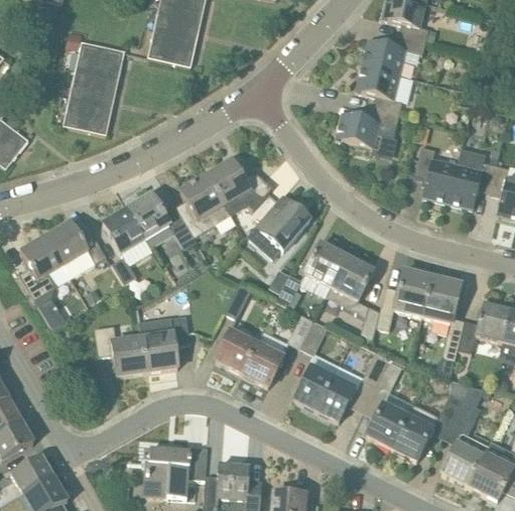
[(23,7),(33,10),(36,1),(33,0),(25,0),(23,7)]
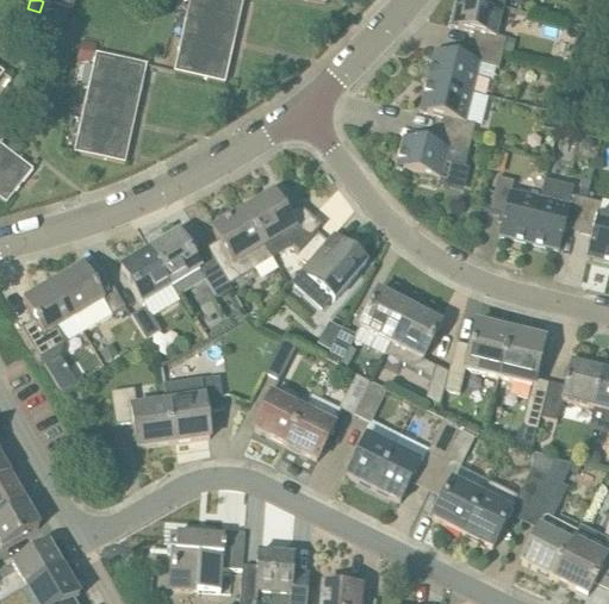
[(188,0),(188,2),(240,13),(242,0),(188,0)]
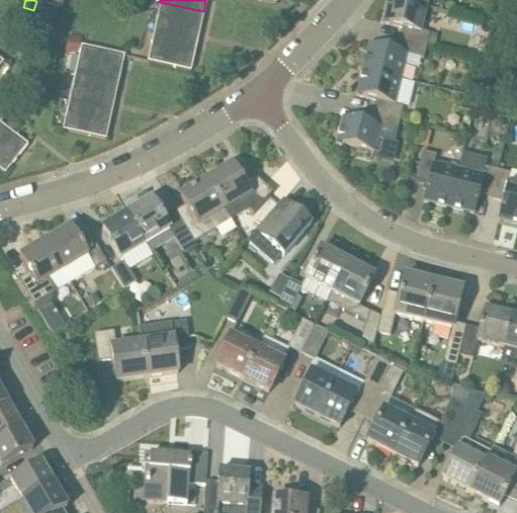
[(422,28),(428,2),(419,0),(389,0),(384,19),(402,23),(399,34),(427,41),(430,30),(422,28)]
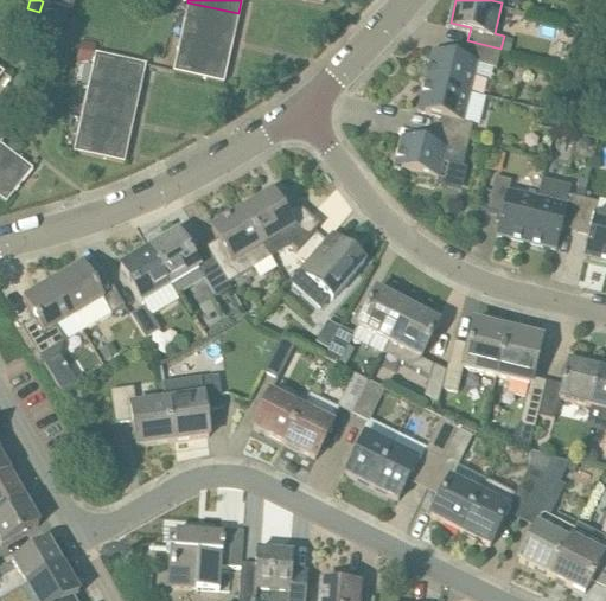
[(231,45),(238,13),(187,2),(180,34),(231,45)]
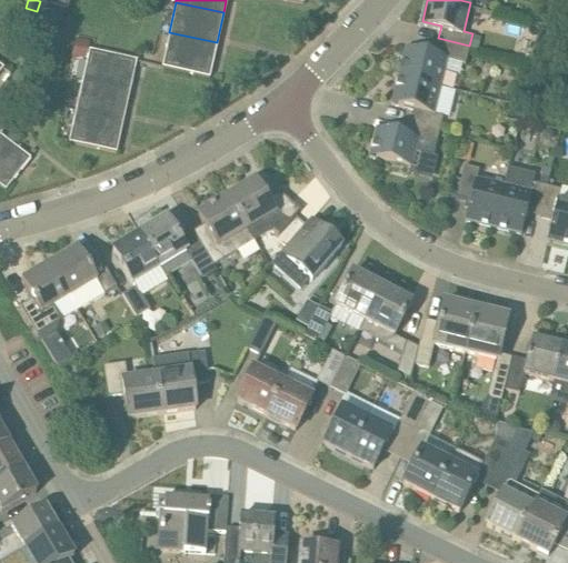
[(210,73),(217,42),(169,32),(162,63),(210,73)]
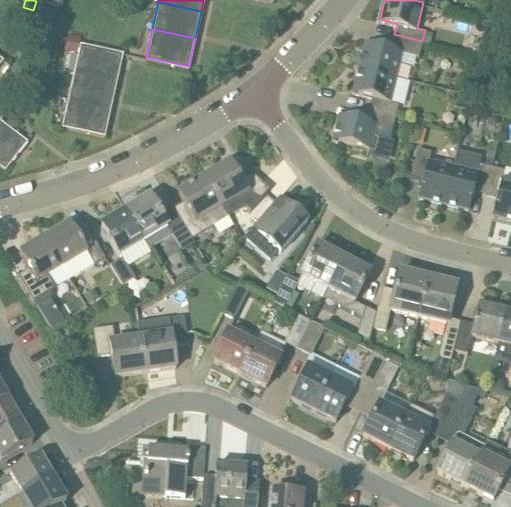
[(80,32),(68,30),(65,43),(77,46),(80,32)]
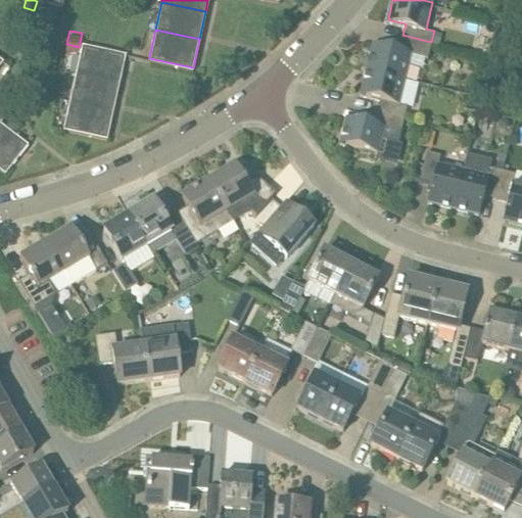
[(441,35),(433,33),(431,40),(440,42),(441,35)]
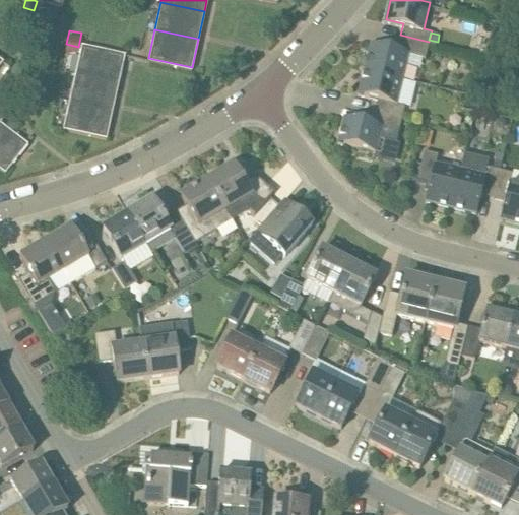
[(425,56),(429,42),(400,35),(397,49),(372,43),(366,66),(403,76),(409,52),(425,56)]
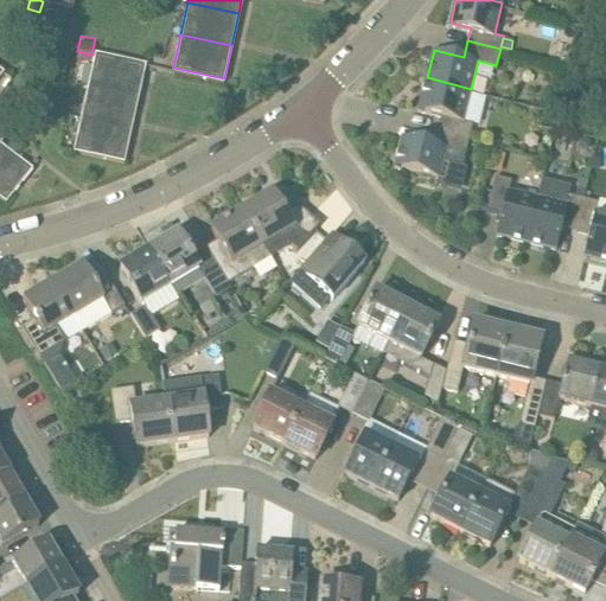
[(88,82),(140,93),(147,59),(96,49),(88,82)]
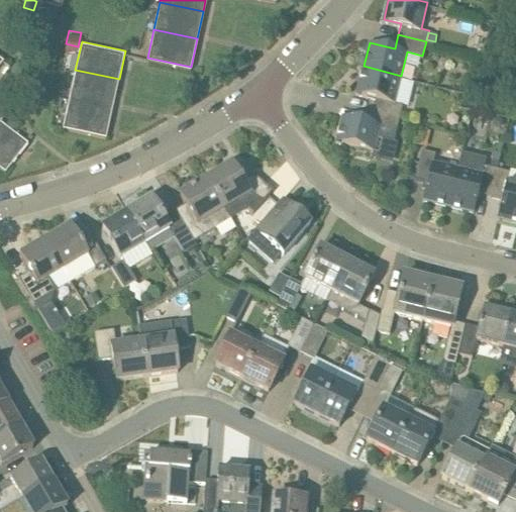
[(395,101),(401,76),(364,66),(357,92),(376,96),(373,108),(400,114),(402,103),(395,101)]
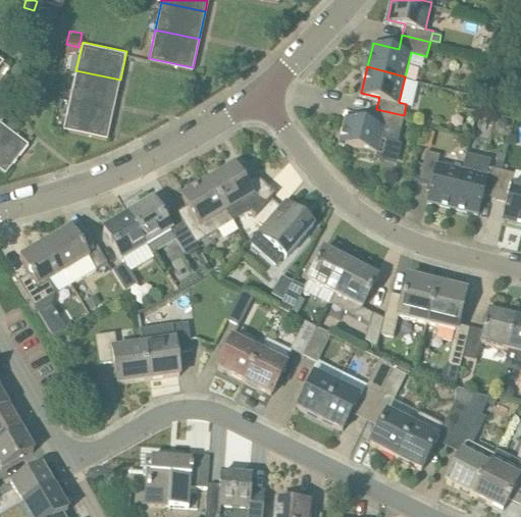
[(114,107),(120,80),(75,70),(69,98),(114,107)]
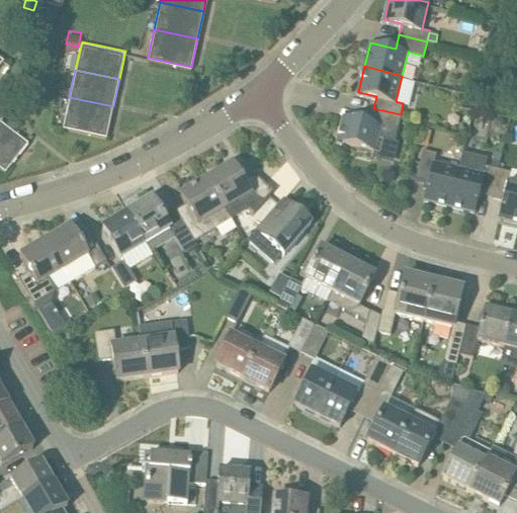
[(0,119),(1,119),(16,99),(0,86),(0,119)]
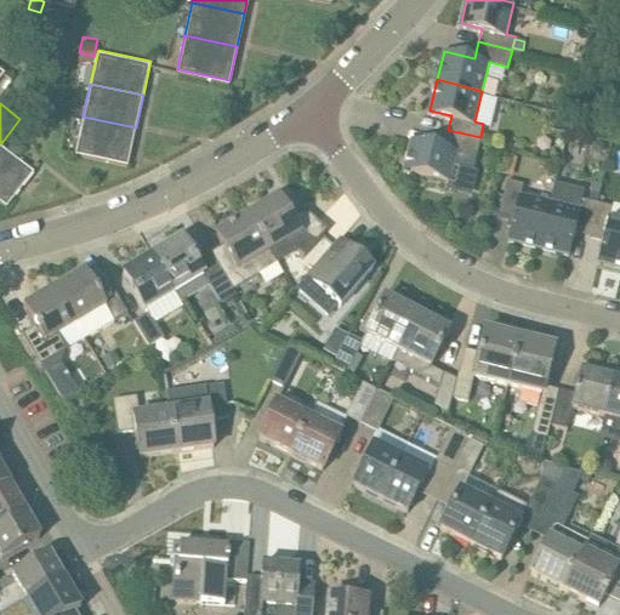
[(128,163),(136,127),(83,117),(75,151),(128,163)]
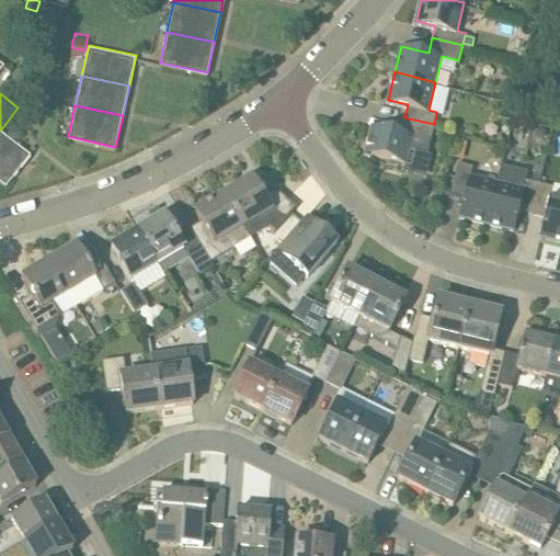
[(427,150),(434,124),(404,117),(401,132),(373,124),(366,152),(404,162),(409,146),(427,150)]
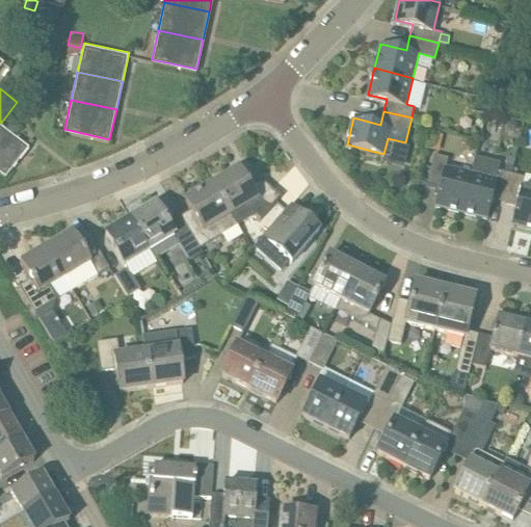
[(12,116),(11,119),(6,126),(14,131),(19,125),(20,123),(12,116)]
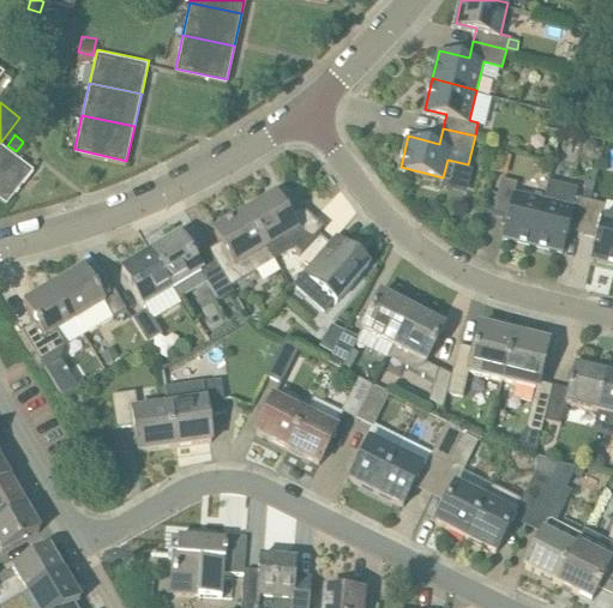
[(1,142),(0,142),(0,196),(7,202),(34,167),(1,142)]
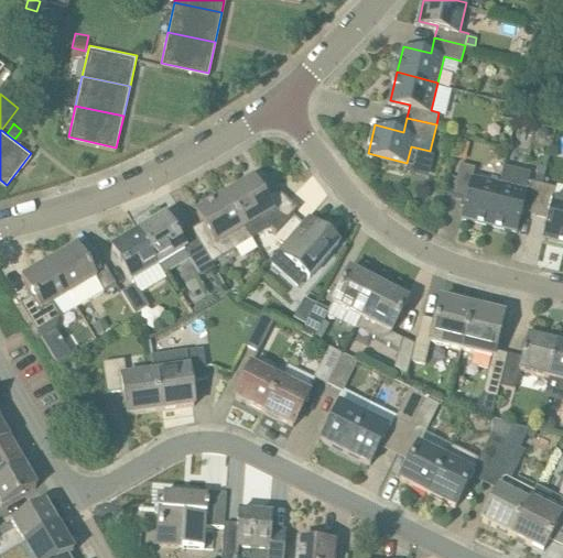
[(490,221),(500,181),(472,174),(474,165),(459,162),(455,190),(467,195),(462,215),(490,221)]
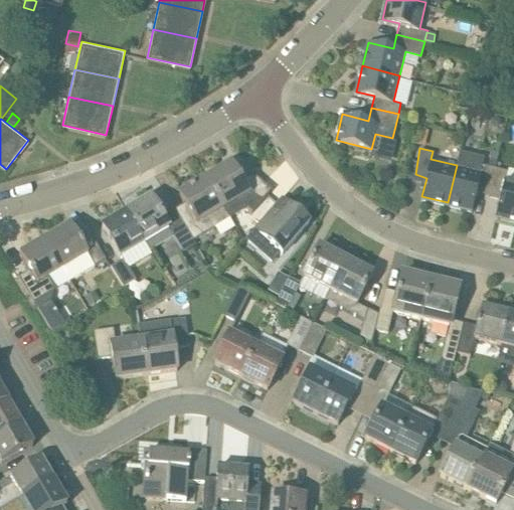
[(489,193),(495,166),(499,149),(492,148),(490,156),(487,155),(485,163),(484,163),(486,155),(461,149),(457,165),(448,202),(472,208),(476,190),(489,193)]
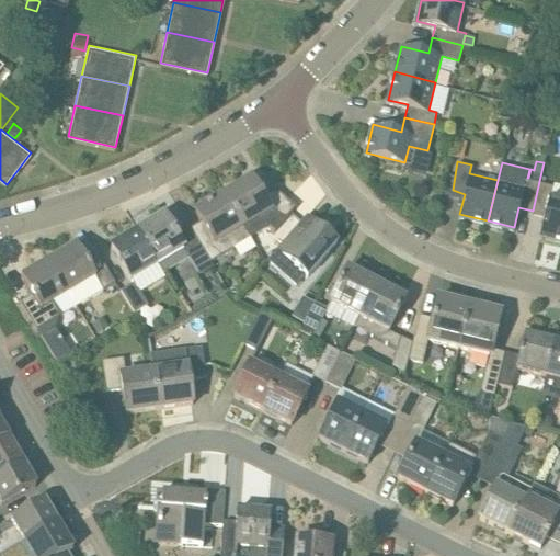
[(225,193),(251,236),(271,224),(276,228),(285,236),(305,214),(295,206),(297,204),(275,186),(264,195),(253,176),(225,193)]
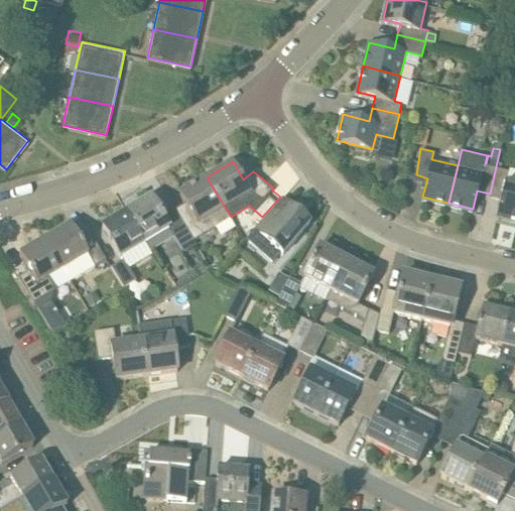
[(514,179),(506,177),(508,169),(496,166),(490,194),(502,197),(497,215),(514,219),(514,179)]
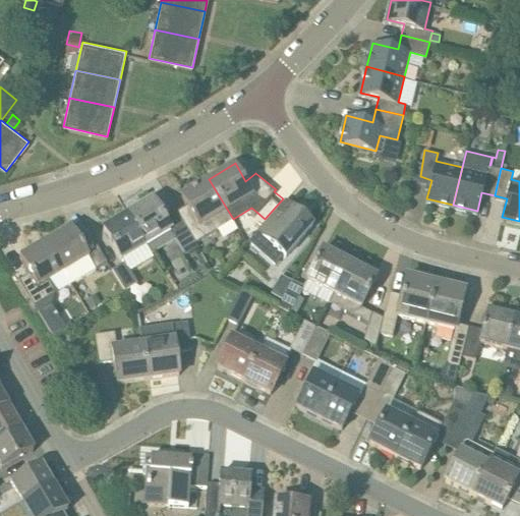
[(196,240),(233,219),(209,179),(183,194),(188,204),(178,210),(186,224),(196,240)]
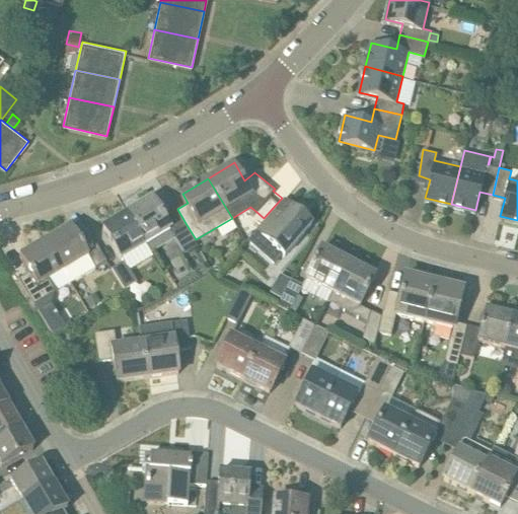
[(129,212),(147,242),(171,227),(186,250),(198,243),(196,239),(186,223),(177,209),(164,217),(152,197),(129,212)]
